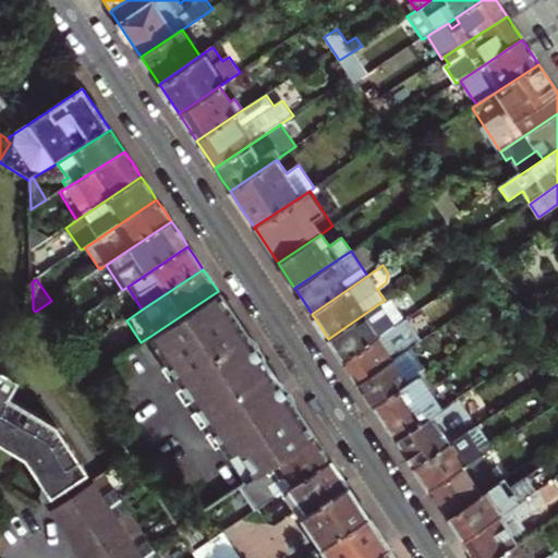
[(298,410),(218,291),(149,337),(246,482),(315,436),(298,410)]
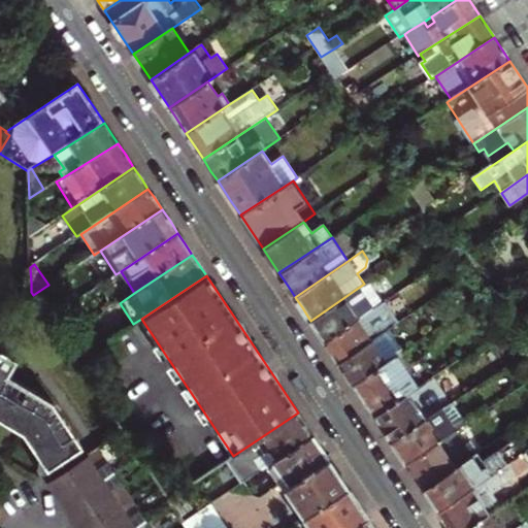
[(364,284),(310,321),(318,331),(325,342),(384,302),(370,279),(364,284)]
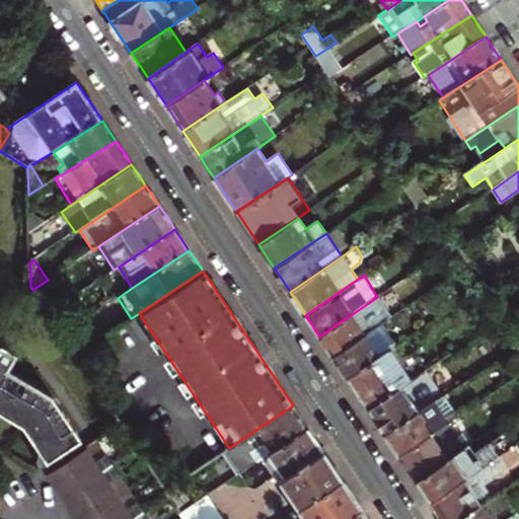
[(377,297),(319,337),(327,349),(334,357),(387,320),(394,315),(381,295),(378,298),(377,297)]
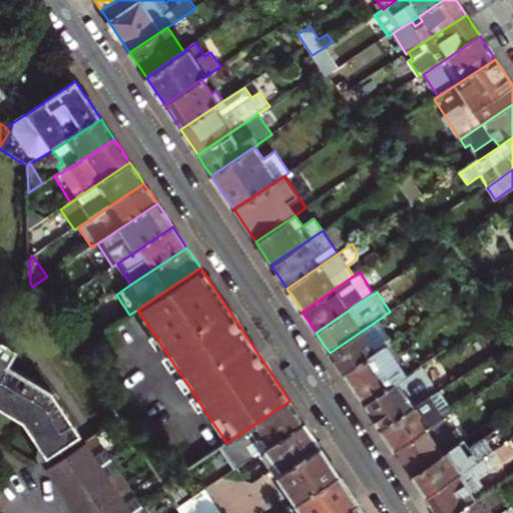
[(383,317),(330,353),(336,363),(344,374),(390,343),(379,326),(386,321),(383,317)]
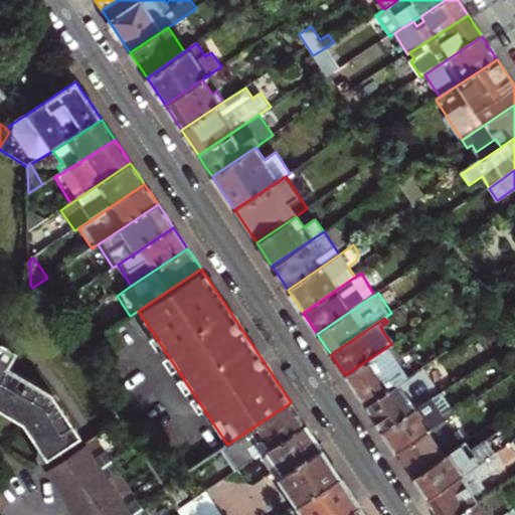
[(0,413),(23,424),(34,442),(35,454),(40,460),(82,432),(53,386),(8,360),(17,345),(0,334),(0,413)]
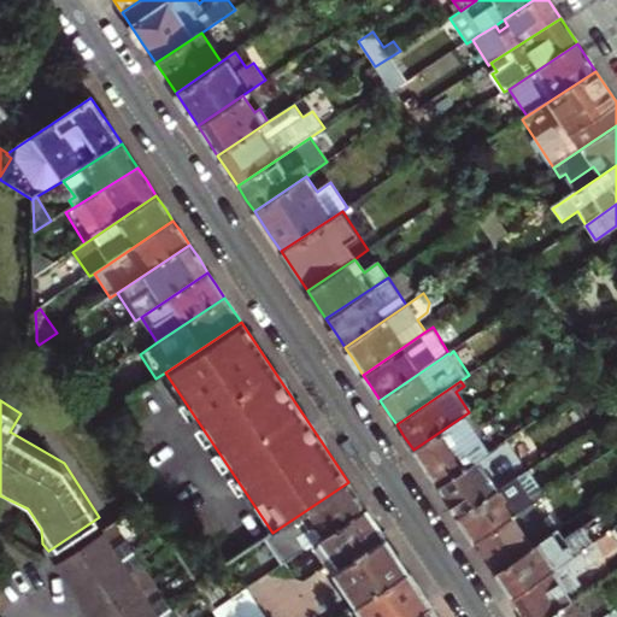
[(469,412),(413,450),(425,469),(438,487),(494,450),(469,412)]
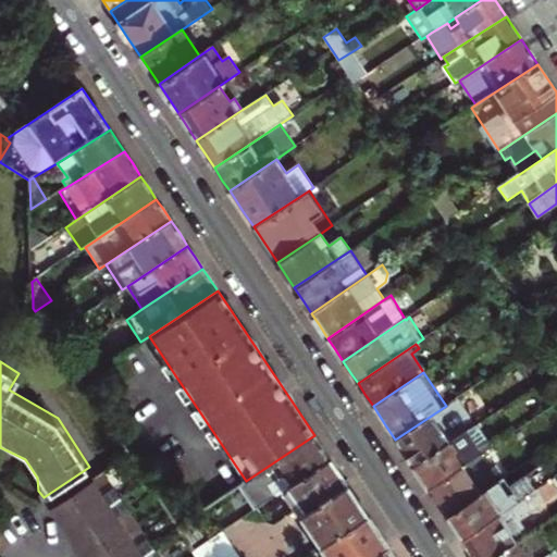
[(446,406),(395,440),(405,455),(413,467),(471,429),(478,424),(459,397),(446,406)]
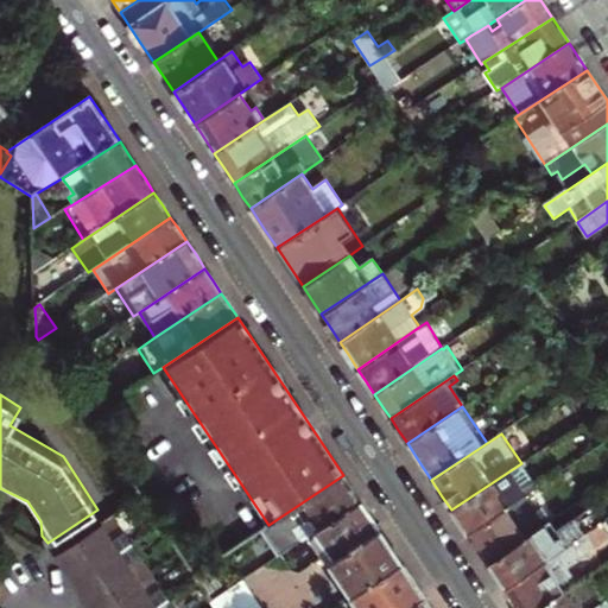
[(514,468),(451,510),(458,521),(467,533),(524,496),(536,488),(521,463),(514,468)]
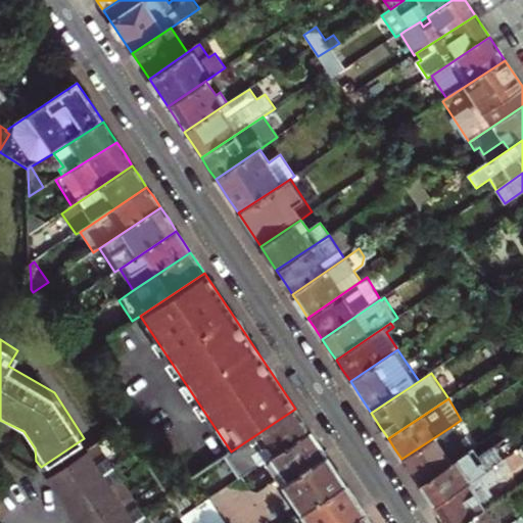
[(302,420),(295,409),(231,452),(225,457),(239,479),(268,460),(311,431),(302,420)]
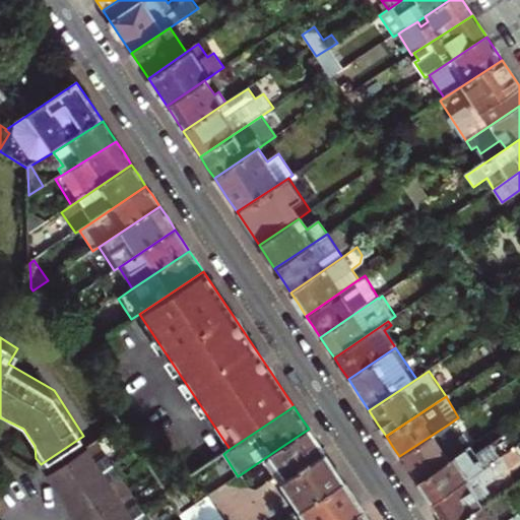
[(448,425),(399,456),(409,470),(417,482),(469,447),(471,446),(463,434),(457,438),(448,425)]
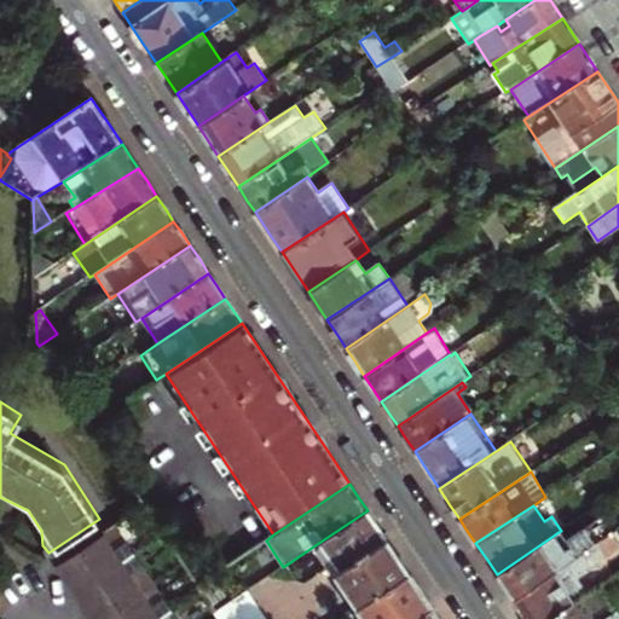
[(377,525),(368,510),(317,544),(334,568),(329,572),(354,609),(409,573),(400,560),(377,525)]
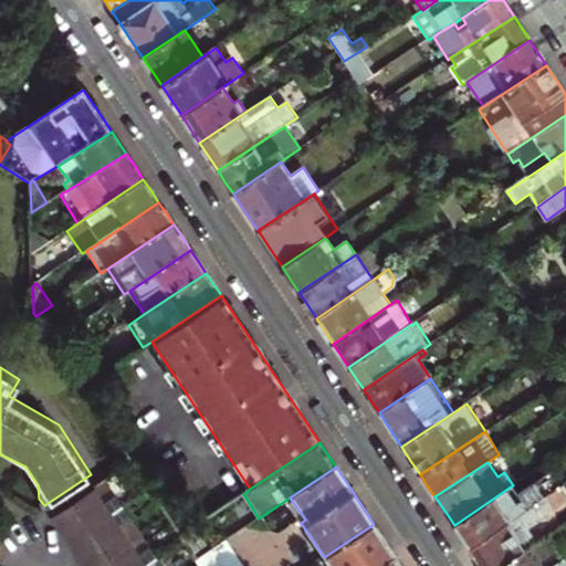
[(165,565),(108,482),(53,519),(62,531),(80,557),(85,565),(165,565)]
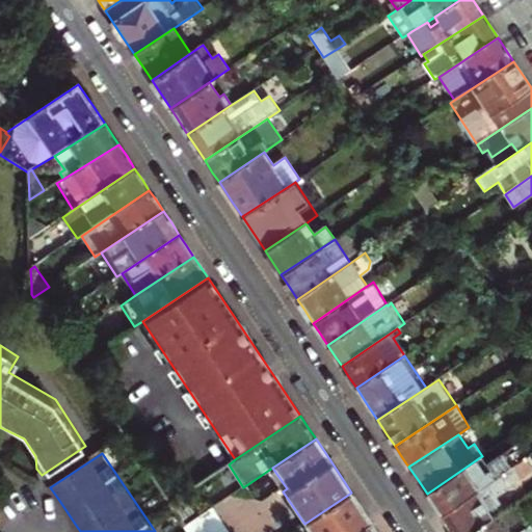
[(480,457),(427,494),(433,504),(441,515),(511,468),(502,454),(485,466),(480,457)]
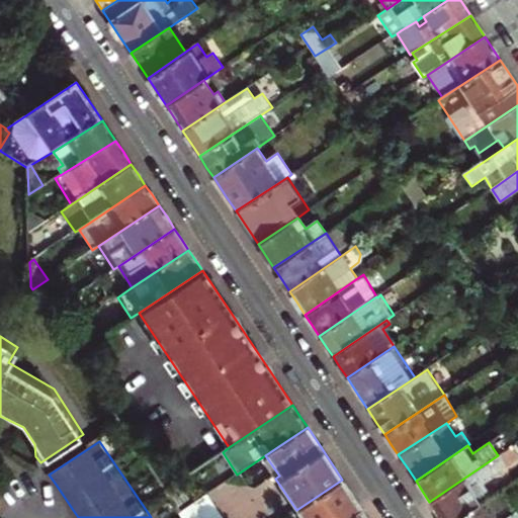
[(498,455),(429,502),(438,514),(440,517),(458,517),(492,496),(483,483),(502,470),(500,468),(517,455),(517,454),(512,446),(498,455)]
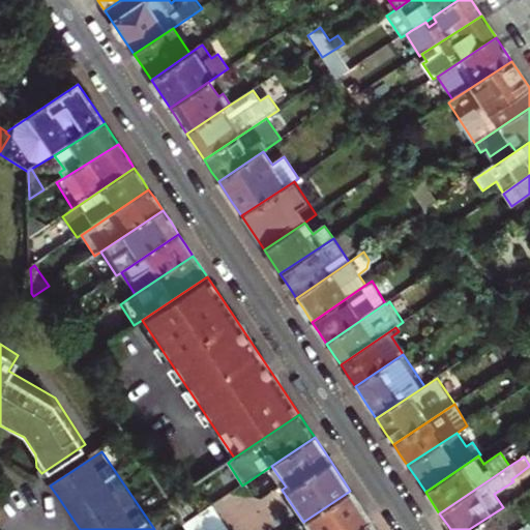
[(361,506),(350,491),(303,522),(308,529),(353,529),(370,520),(361,506)]
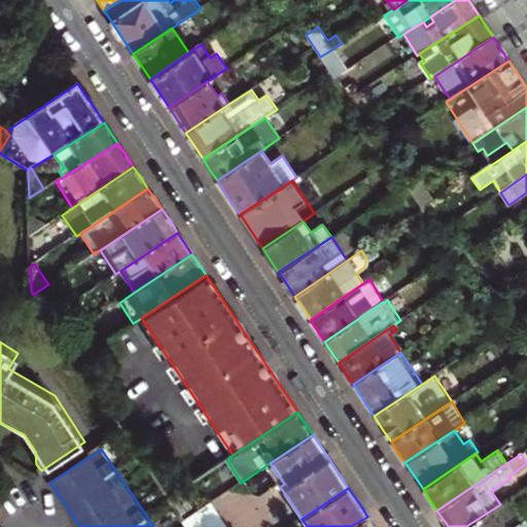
[(225,526),(210,503),(196,513),(184,521),(188,526),(225,526)]
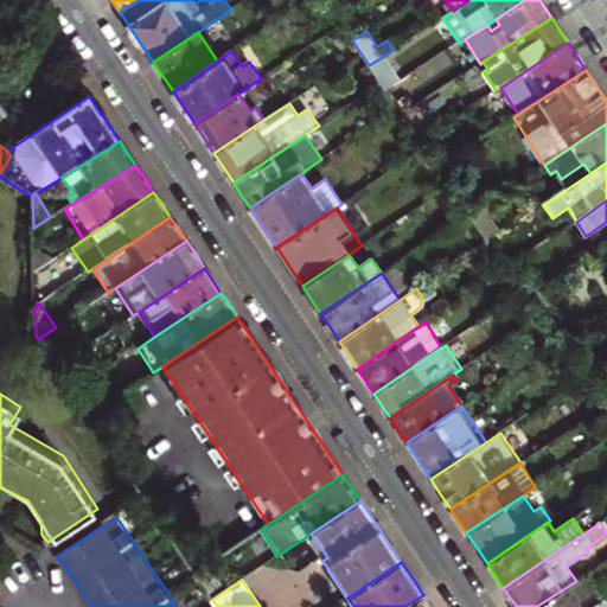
[(576,581),(537,606),(595,606),(605,600),(598,589),(588,595),(579,580),(576,581)]
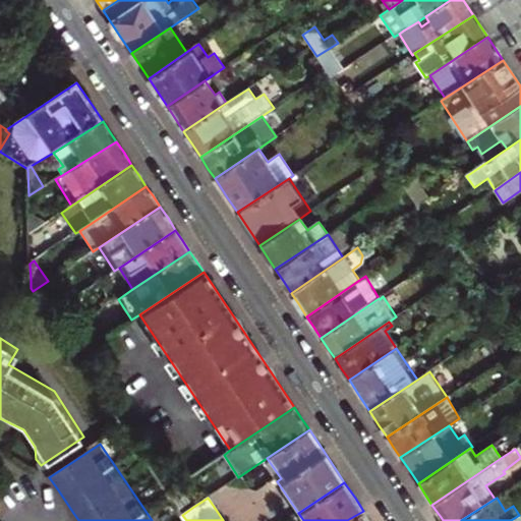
[(369,520),(363,511),(347,520),(369,520)]
